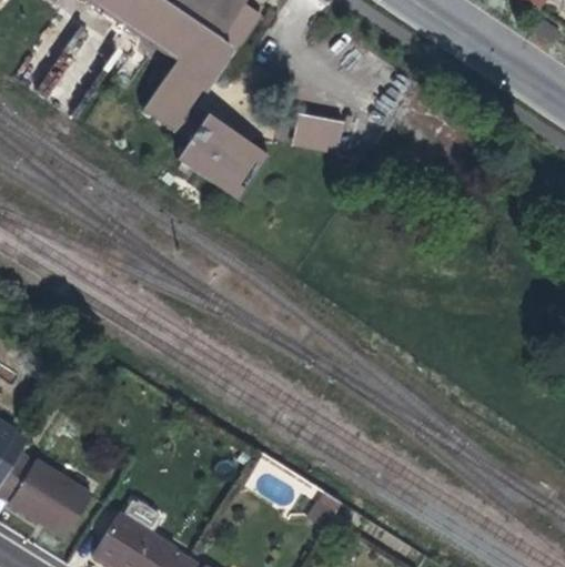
[(92,0),(178,58),(214,82),(260,16),(243,4),(245,0),(92,0)]
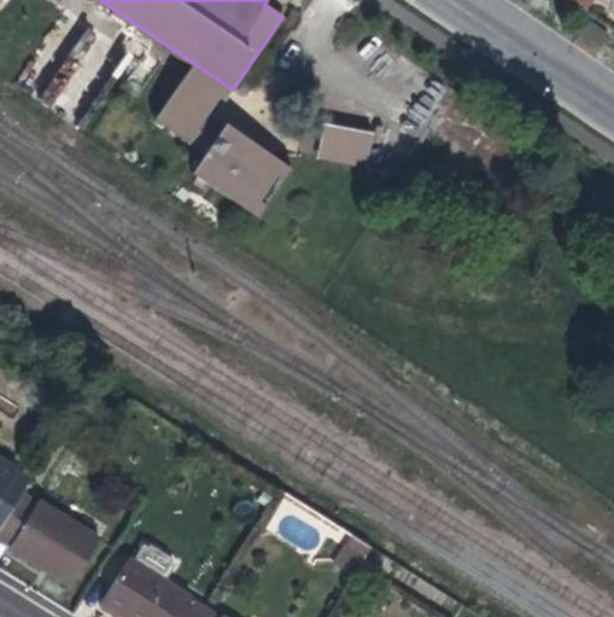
[(573,0),(613,27),(613,0),(573,0)]
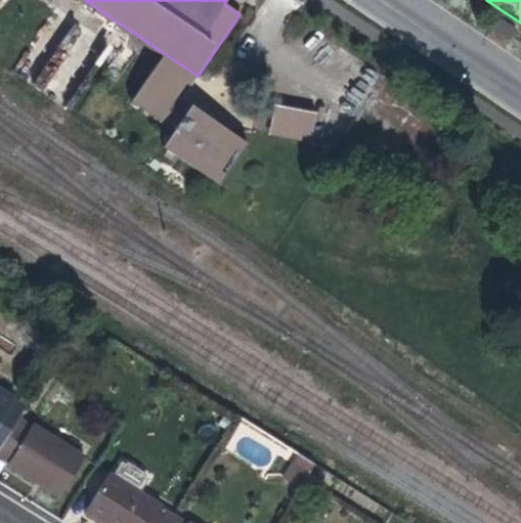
[(164,53),(155,66),(189,89),(198,76),(164,53)]
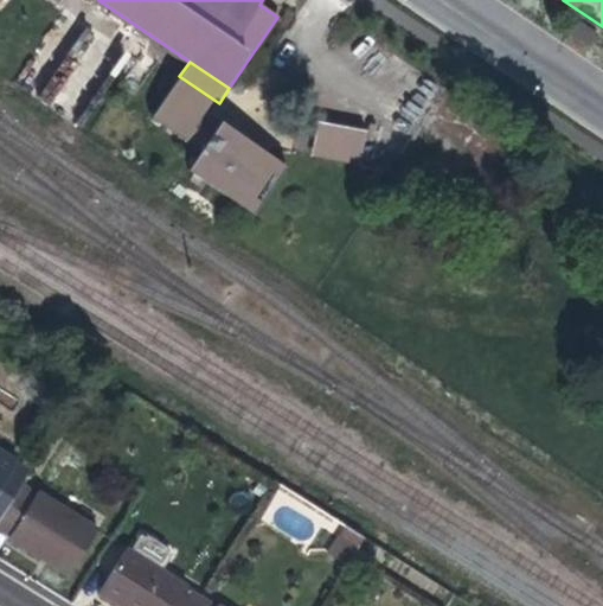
[(193,141),(211,115),(219,103),(179,76),(153,114),(193,141)]
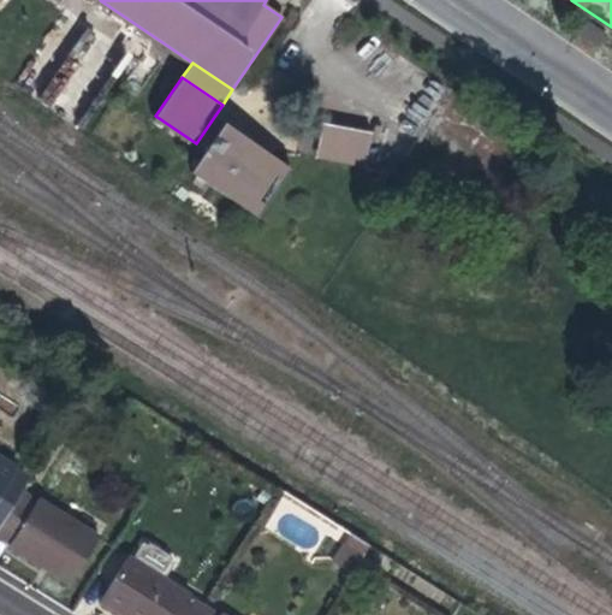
[(225,124),(214,117),(196,143),(207,151),(225,124)]
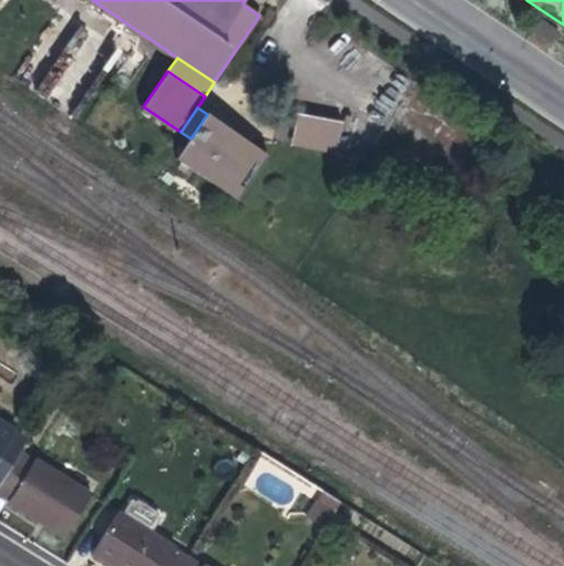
[(293,144),(307,146),(313,115),(298,113),(293,144)]
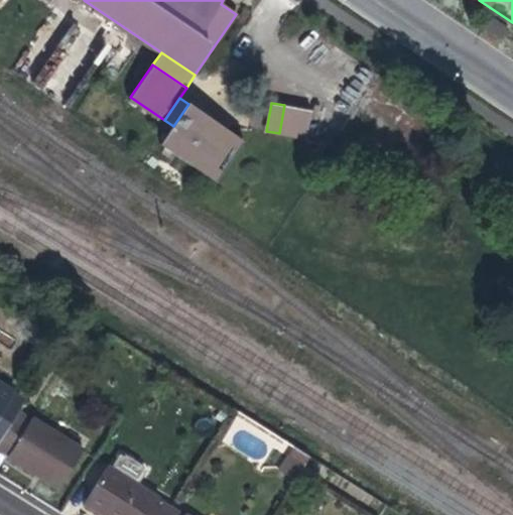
[(188,104),(173,126),(162,142),(216,178),(242,140),(207,116),(188,104)]
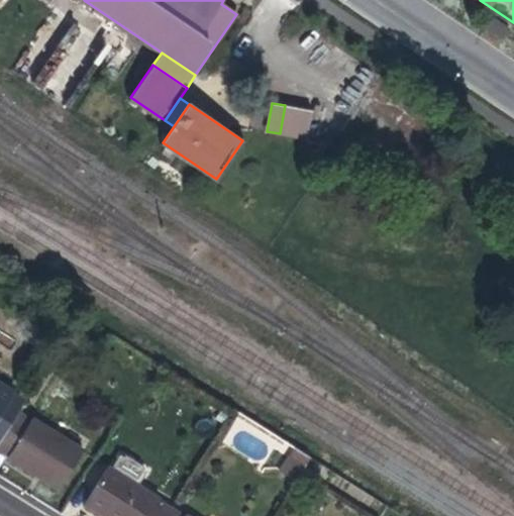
[(294,135),(299,108),(285,105),(280,133),(294,135)]
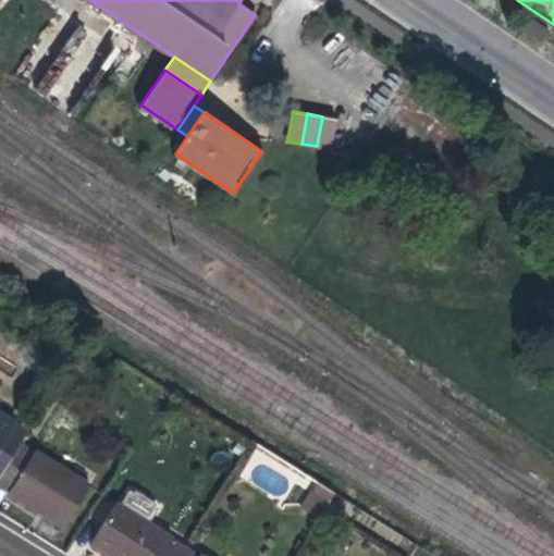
[(336,119),(322,116),(317,146),(331,149),(336,119)]
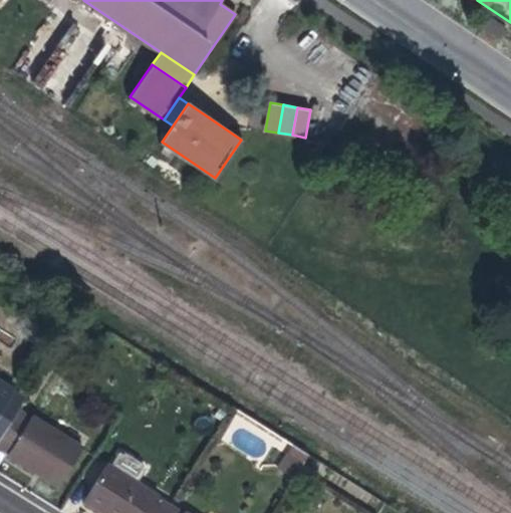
[(22,367),(29,371),(44,349),(36,345),(22,367)]
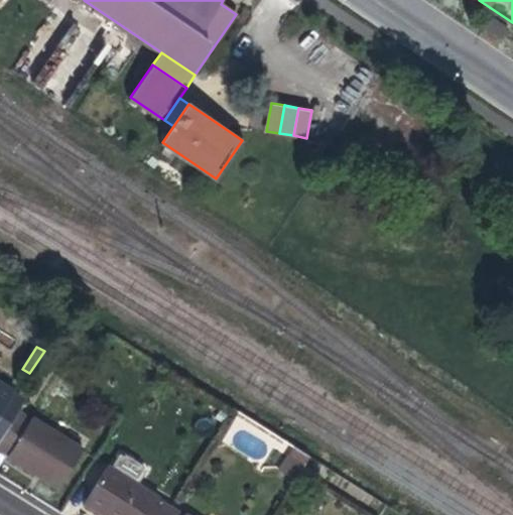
[(0,440),(19,409),(27,397),(0,380),(0,440)]
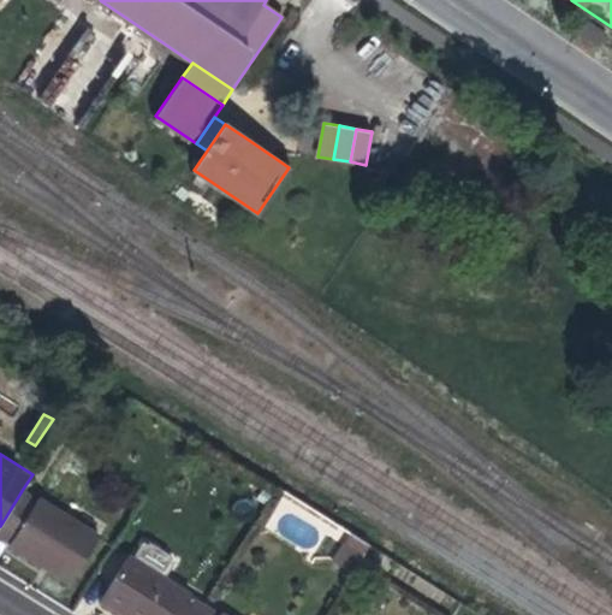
[(39,498),(23,489),(0,526),(0,534),(11,543),(10,543),(30,556),(73,583),(104,534),(41,496),(39,498)]
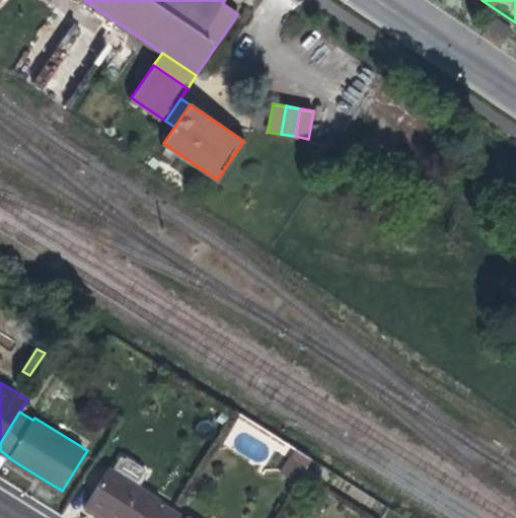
[(284,471),(301,481),(313,458),(295,449),(284,471)]
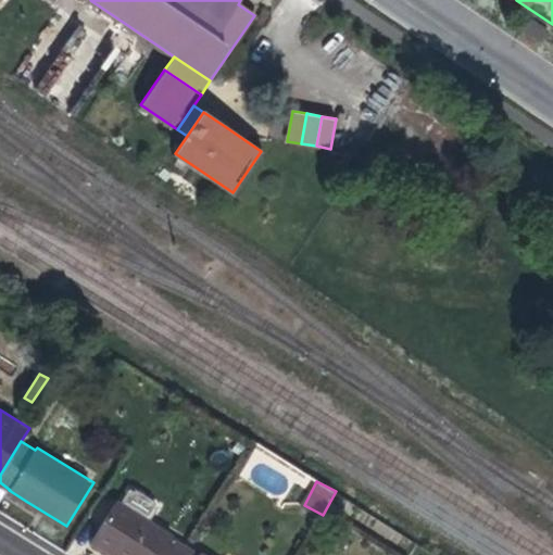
[(180,554),(187,544),(174,537),(174,535),(118,500),(91,542),(113,554),(180,554)]
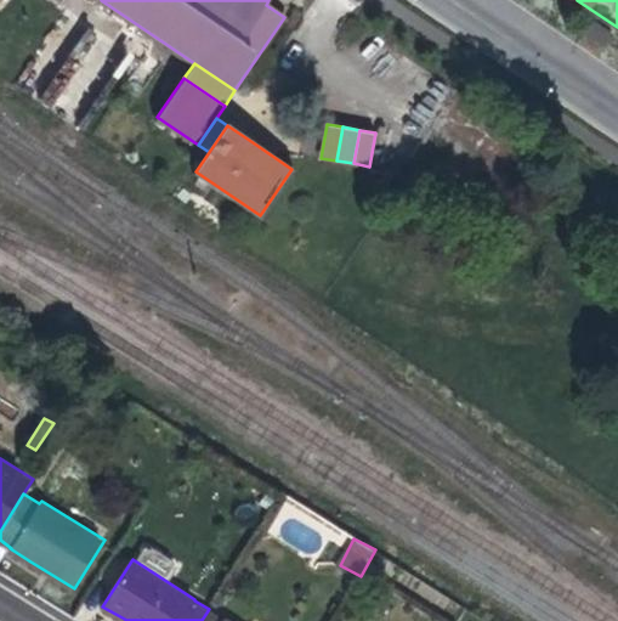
[(222,617),(209,609),(202,620),(231,620),(224,616),(222,617)]
